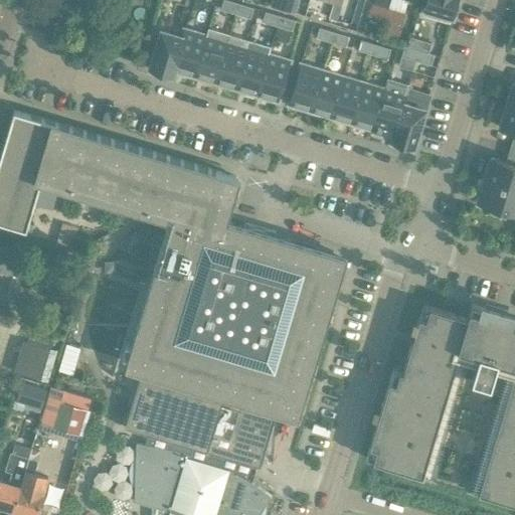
[(235,13),(238,3),(227,0),(222,0),(220,9),(235,13)]
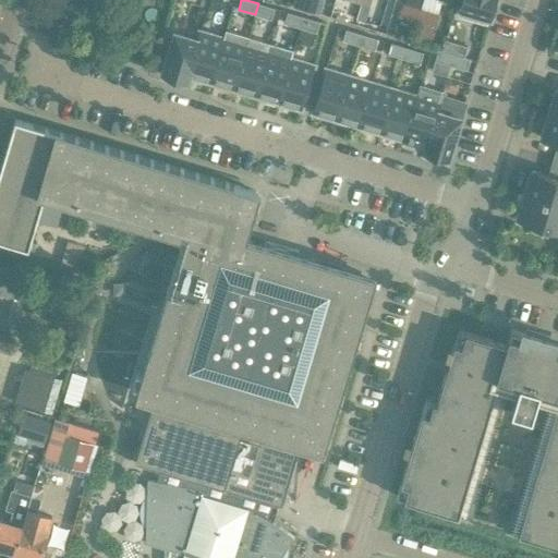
[(293,0),(292,7),(306,11),(308,0),(293,0)]
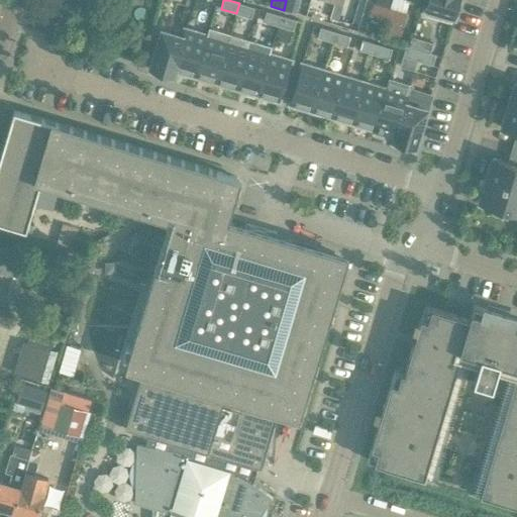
[(286,0),(284,10),(296,13),(300,0),(286,0)]
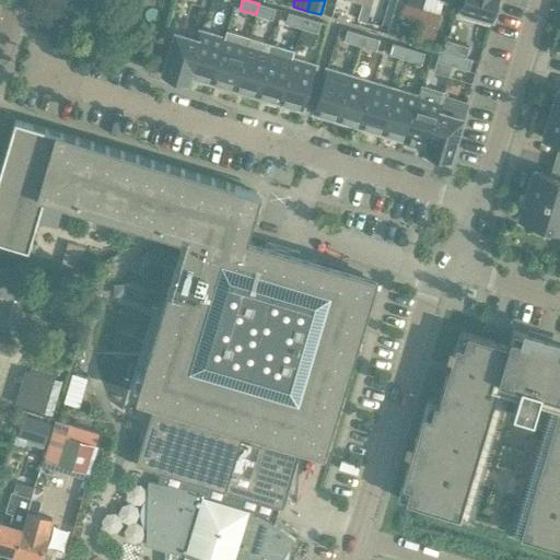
[(336,0),(331,16),(342,20),(348,0),(351,0),(361,3),(361,0),(336,0)]
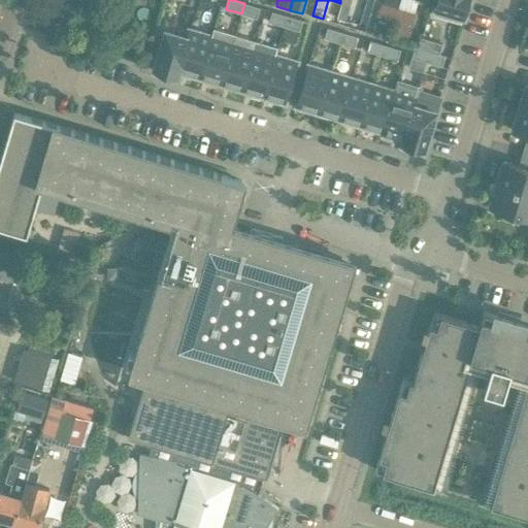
[(340,0),(340,3),(341,3),(337,18),(344,21),(351,0),(340,0)]
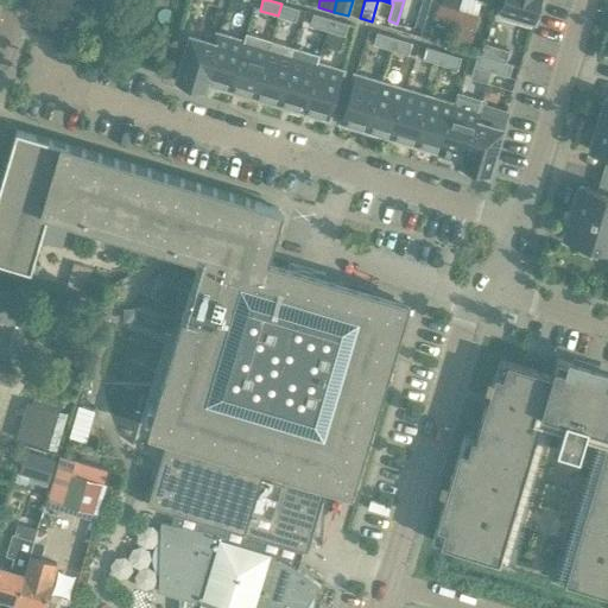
[(501,0),(498,17),(530,26),(532,19),(533,20),(539,0),(501,0)]
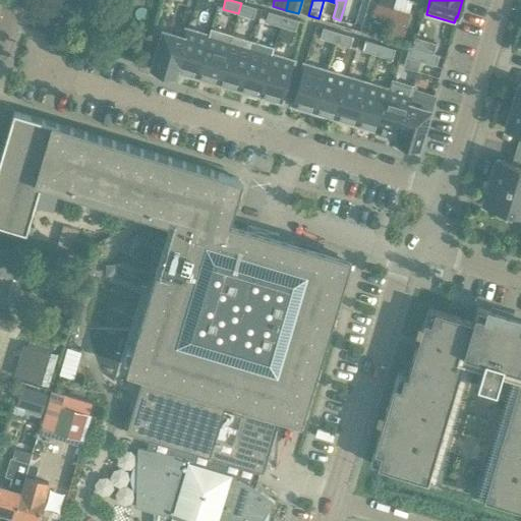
[(389,21),(393,7),(377,2),(372,17),(389,21)]
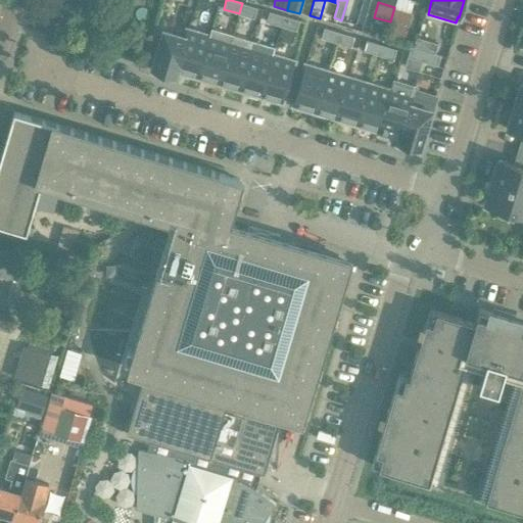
[(242,3),(239,13),(253,17),(256,7),(242,3)]
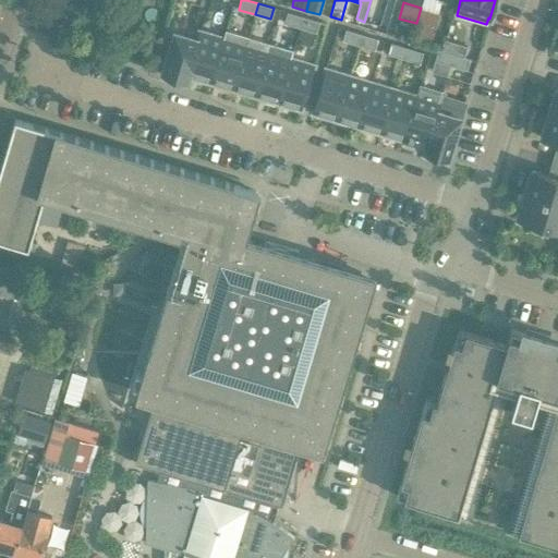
[(421,8),(416,23),(426,25),(429,10),(421,8)]
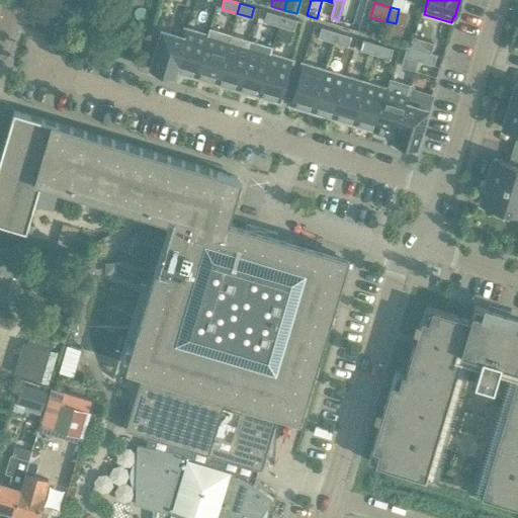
[(278,26),(281,15),(267,11),(264,21),(278,26)]
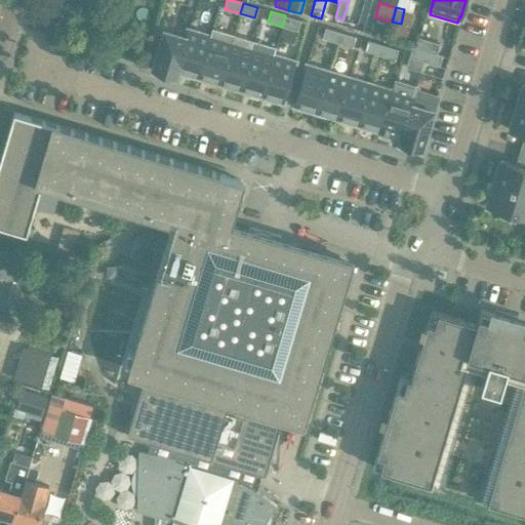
[(285,15),(282,27),(297,31),(300,21),(285,15)]
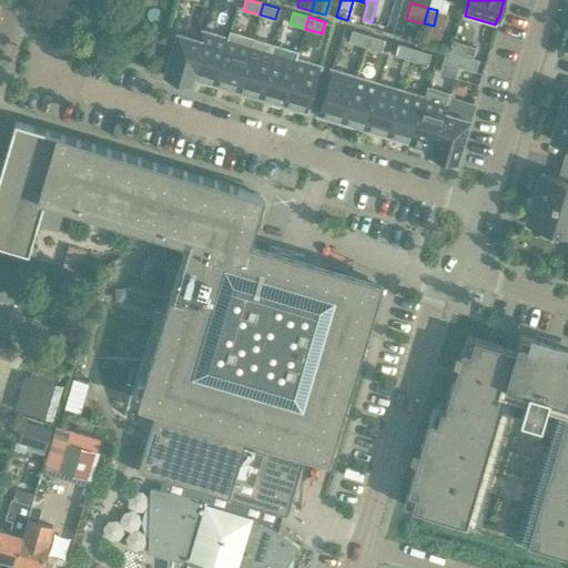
[(365,46),(368,34),(352,30),(348,41),(365,46)]
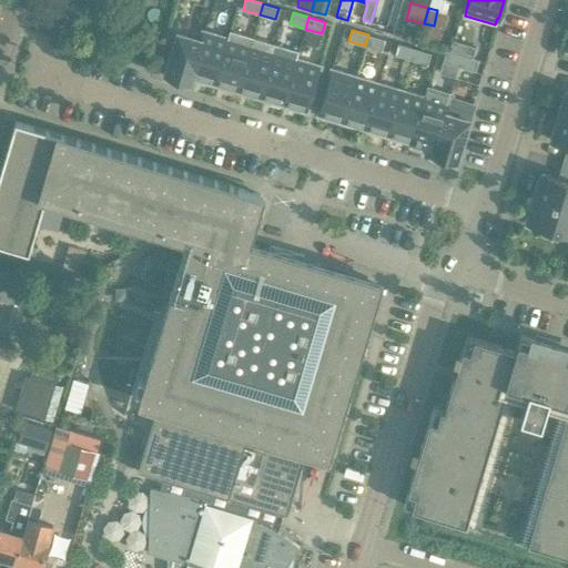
[(230,31),(227,39),(214,84),(236,91),(253,38),(230,31)]
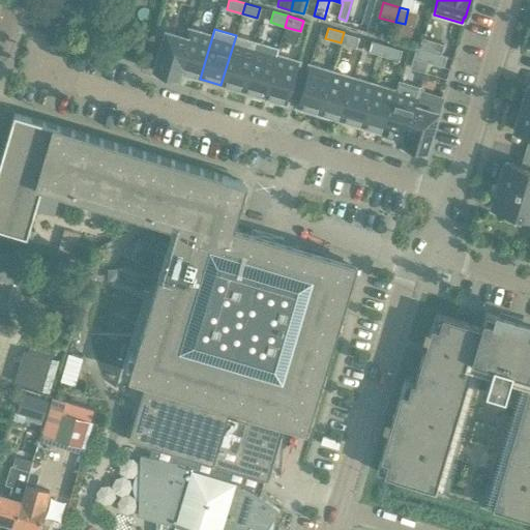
[(176,78),(190,30),(189,30),(187,38),(166,32),(154,71),(176,78)]
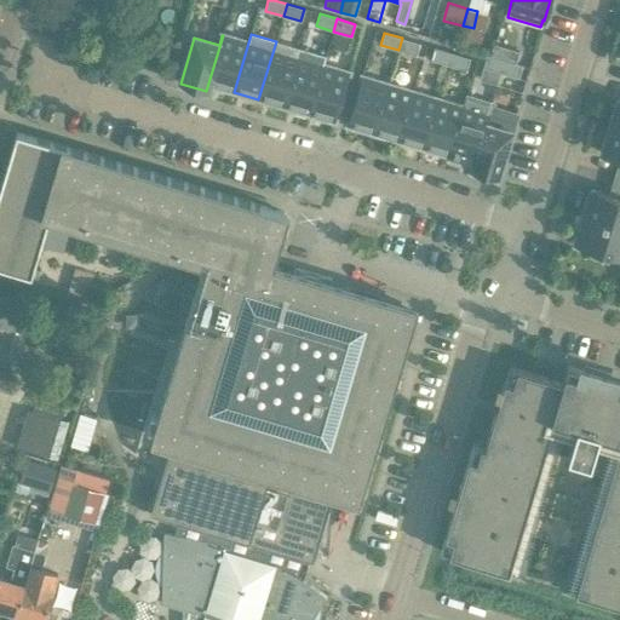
[(223,35),(206,91),(207,91),(210,85),(234,92),(248,42),(223,35)]
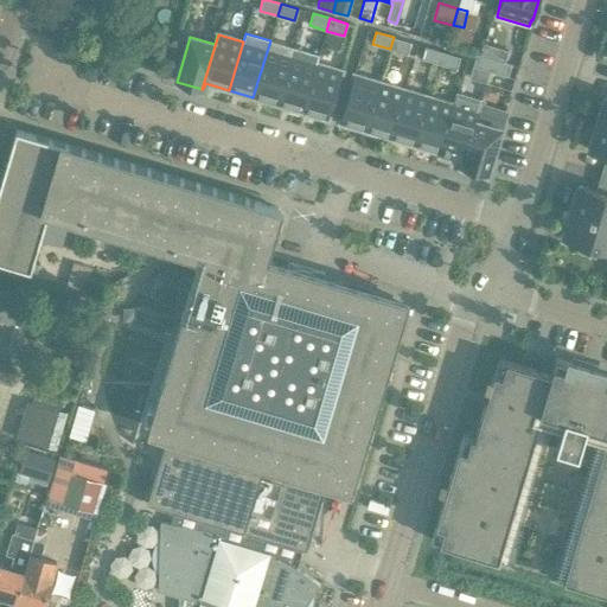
[(394,37),(390,49),(407,55),(410,43),(394,37)]
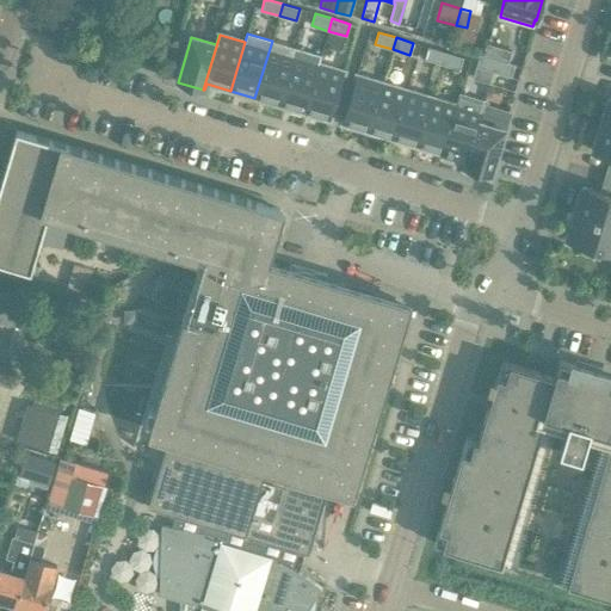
[(272,41),(254,98),(279,105),(294,57),(296,48),(272,41)]
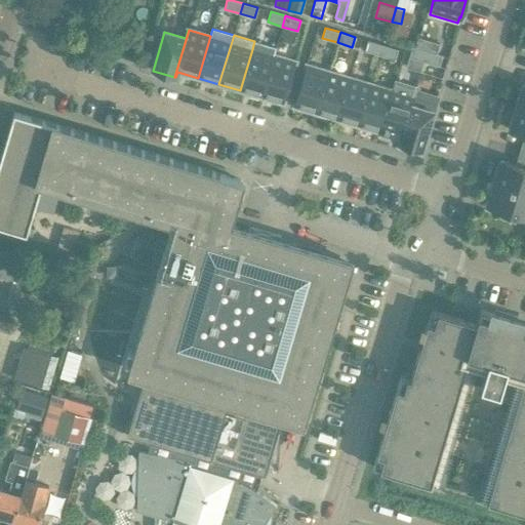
[(415,47),(427,51),(436,53),(439,44),(418,38),(415,47)]
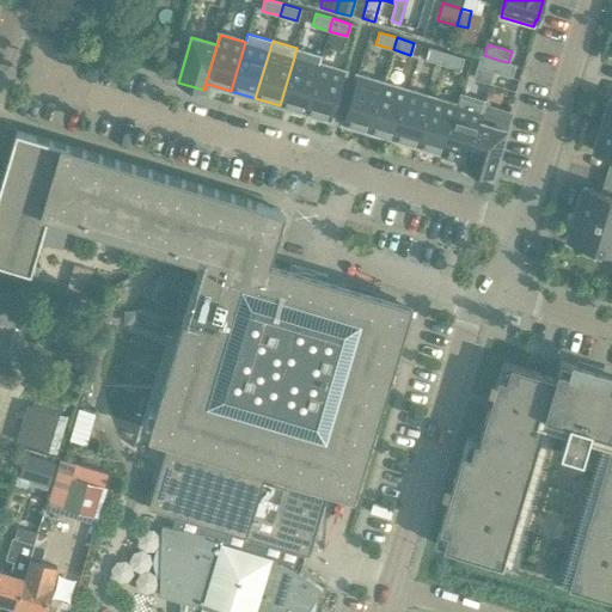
[(442,65),(446,53),(428,47),(424,59),(442,65)]
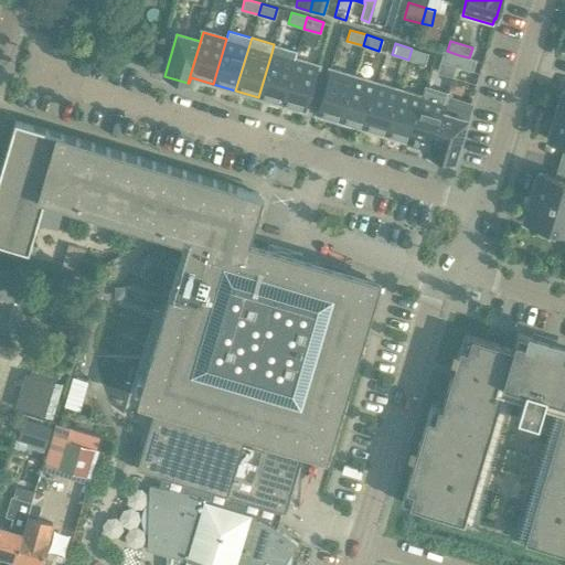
[(412,49),(408,60),(425,64),(428,53),(412,49)]
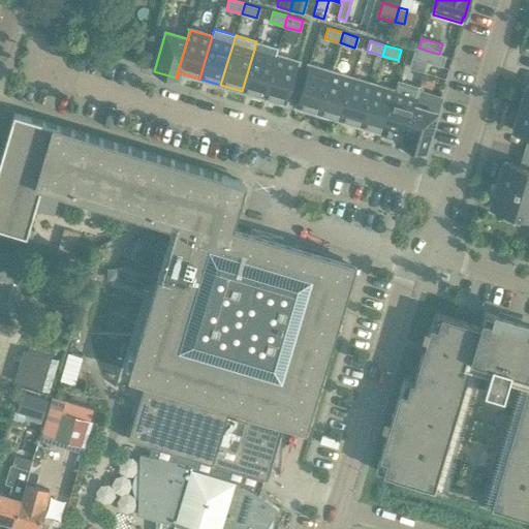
[(430,52),(418,48),(415,47),(412,57),(427,62),(430,52)]
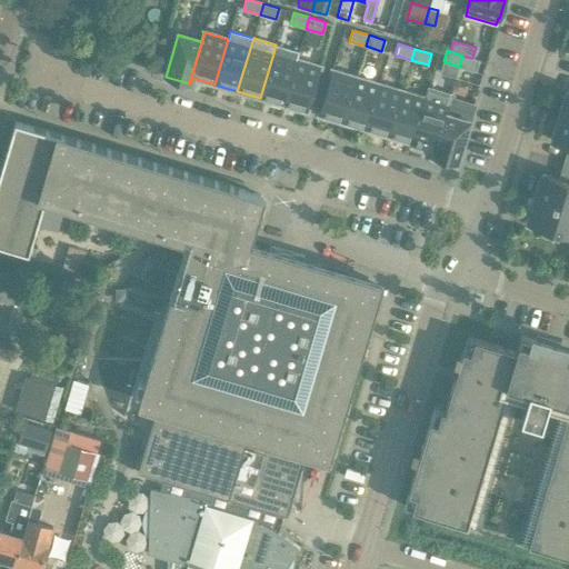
[(283,105),(297,60),(273,53),(260,98),(283,105)]
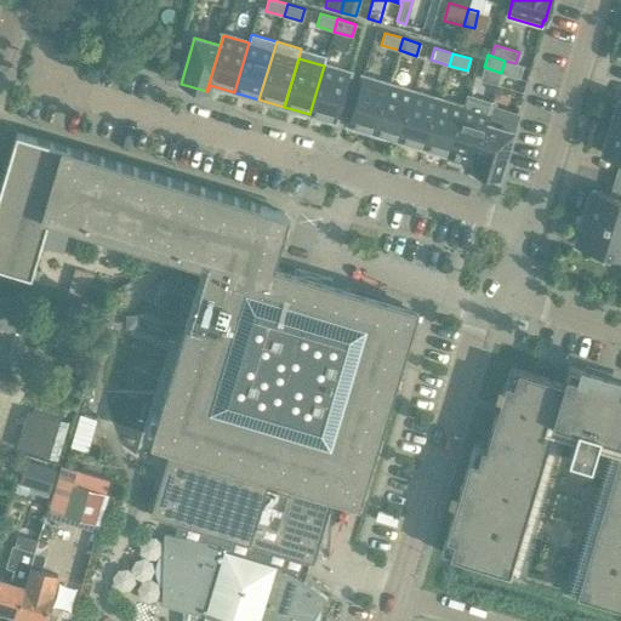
[(505,61),(501,73),(519,78),(523,66),(516,63),(505,61)]
